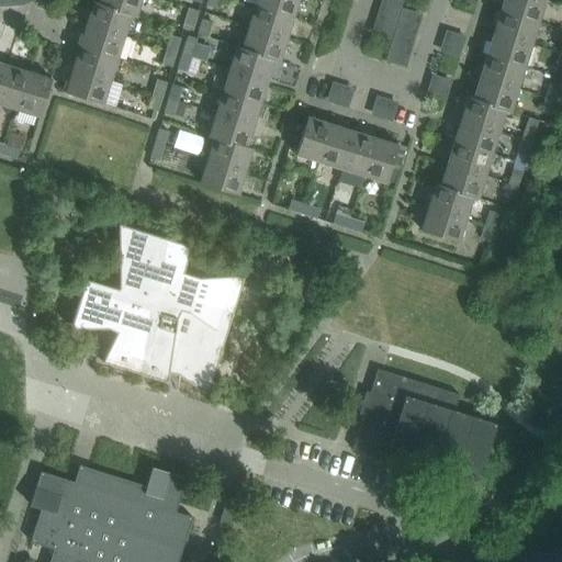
[(135,18),(141,0),(99,0),(99,3),(99,4),(131,14),(131,15),(135,18)]
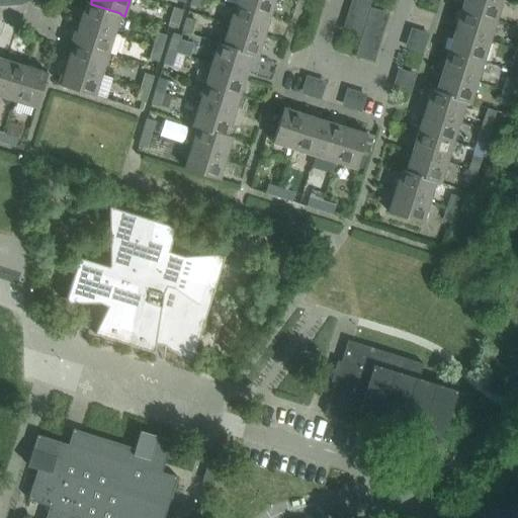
[(270,15),(274,0),(237,0),(236,4),(270,15)]
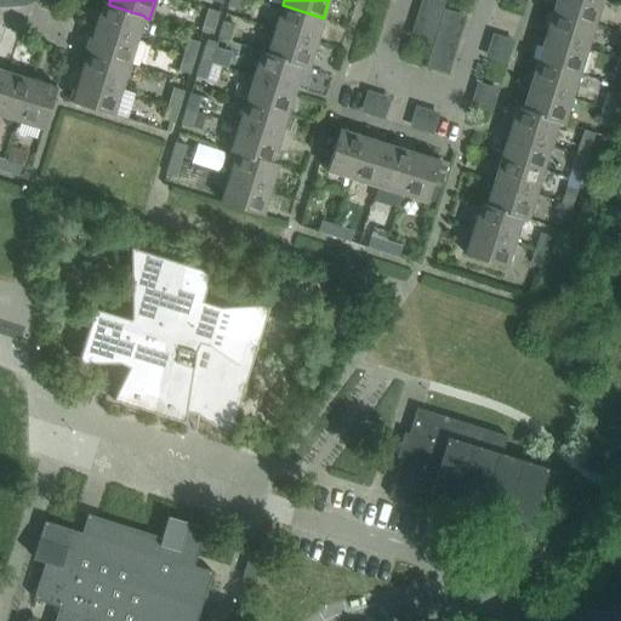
[(420,0),(409,38),(433,45),(446,0),(420,0)]
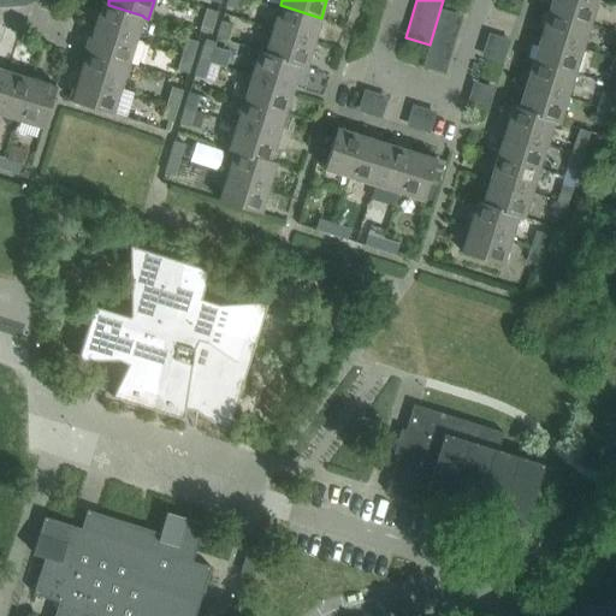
[(597,0),(594,0),(552,0),(549,13),(588,25),(597,0)]
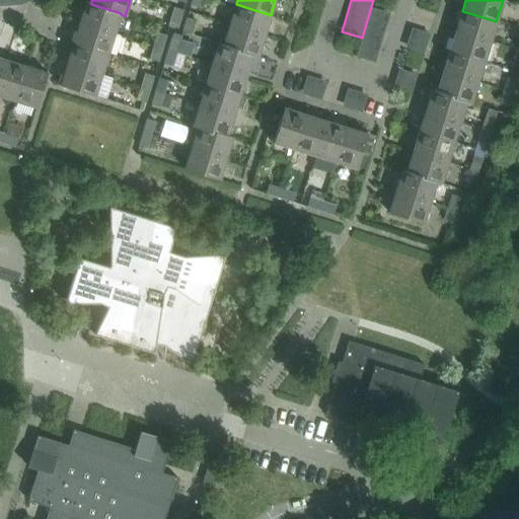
[(115,33),(121,14),(121,13),(91,4),(91,3),(86,2),(80,23),(115,33)]
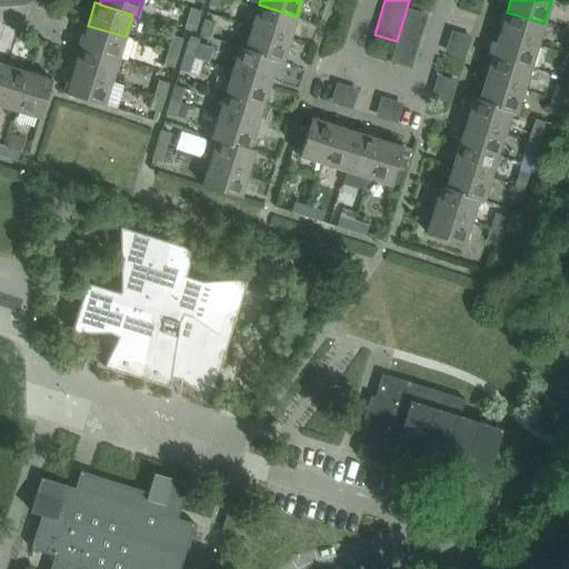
[(289,39),(297,17),(259,5),(251,27),(289,39)]
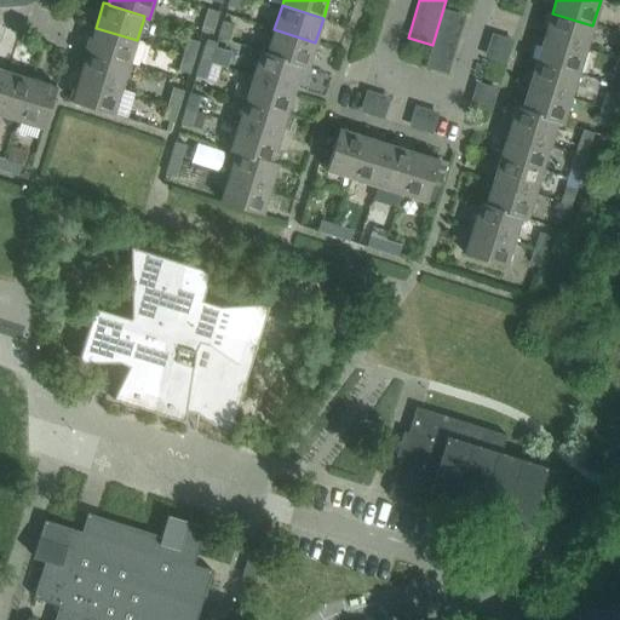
[(445,9),(426,68),(451,75),(469,16),(445,9)]
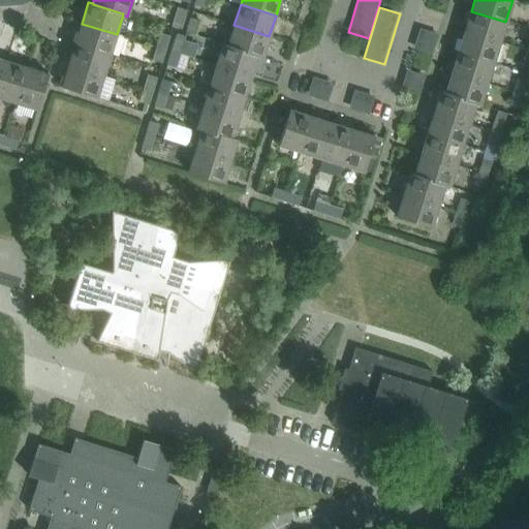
[(182,24),(186,10),(177,8),(173,22),(182,24)]
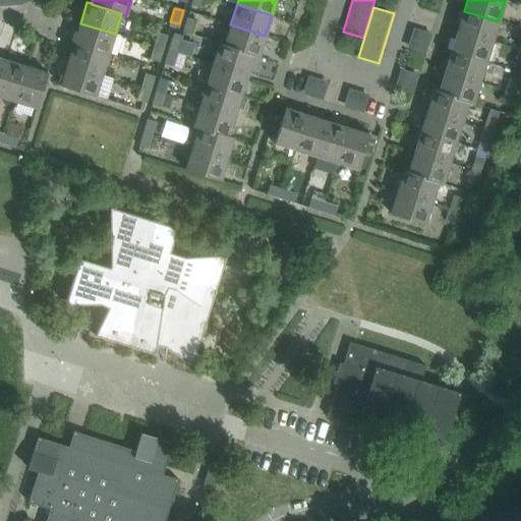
[(491,43),(498,21),(464,11),(457,32),(491,43)]
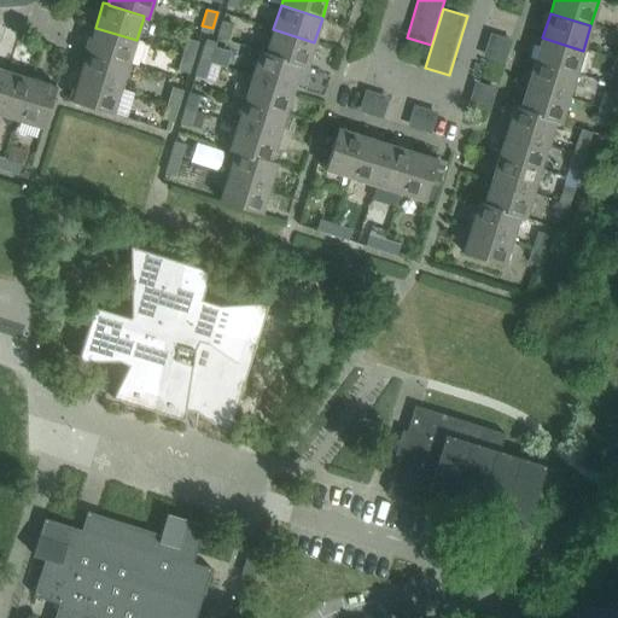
[(228,41),(233,25),(222,22),(217,38),(228,41)]
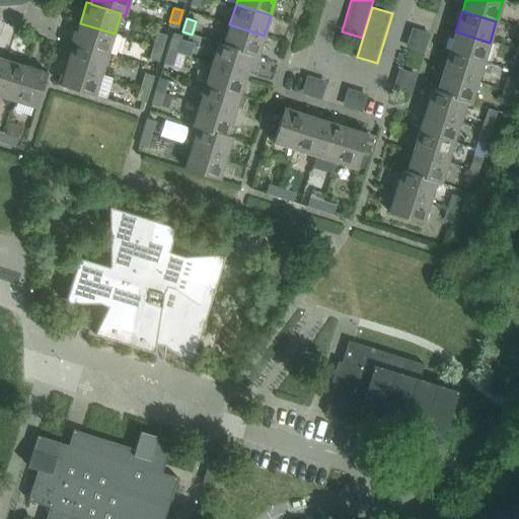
[(107,54),(115,33),(80,23),(73,44),(107,54)]
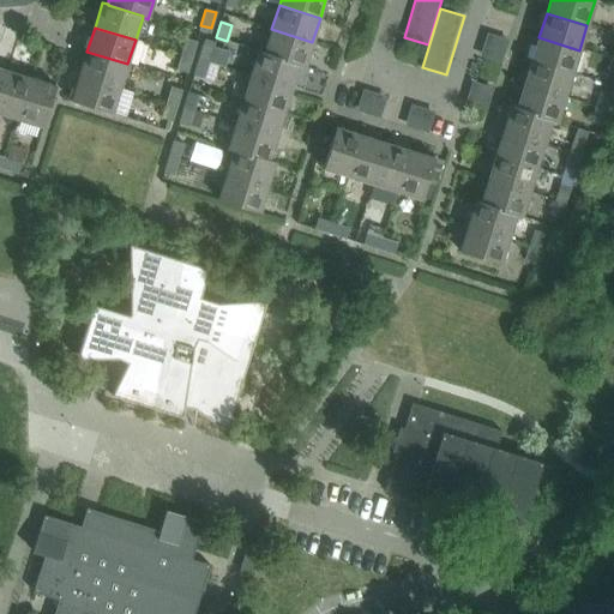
[(305,68),(312,42),(271,29),(264,53),(299,65),(299,66),(305,68)]
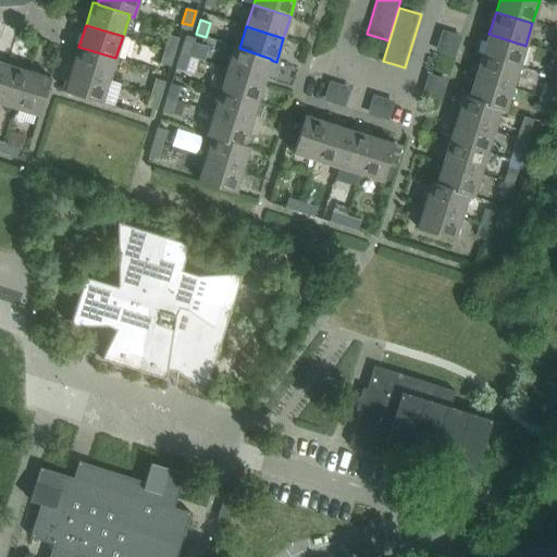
[(436,51),(455,57),(460,37),(442,32),(436,51)]
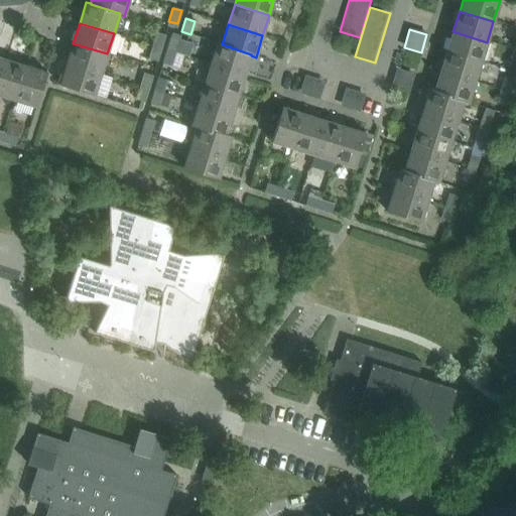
[(481,62),(487,42),(453,31),(446,52),(481,62)]
